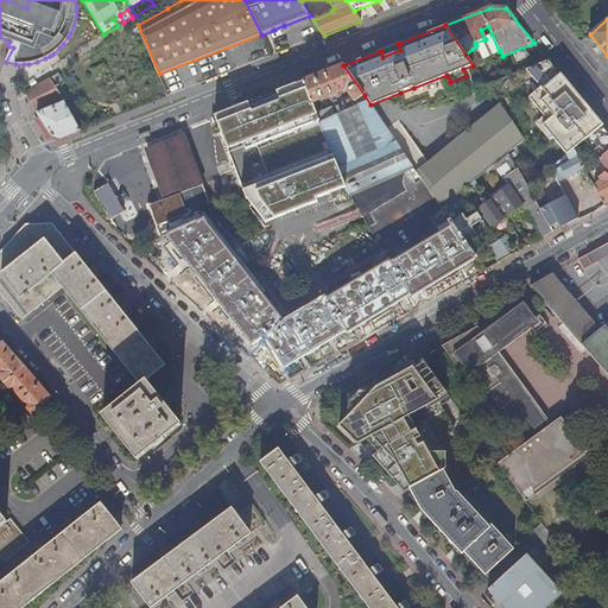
[(475,43),(476,45),(482,58),(499,51),(492,35),(485,38),(486,39),(475,43)]
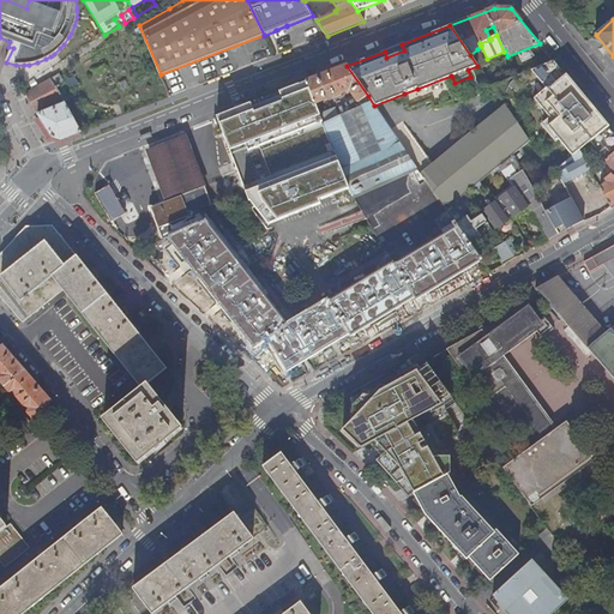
[(529,48),(517,53),(522,61),(536,56),(529,48)]
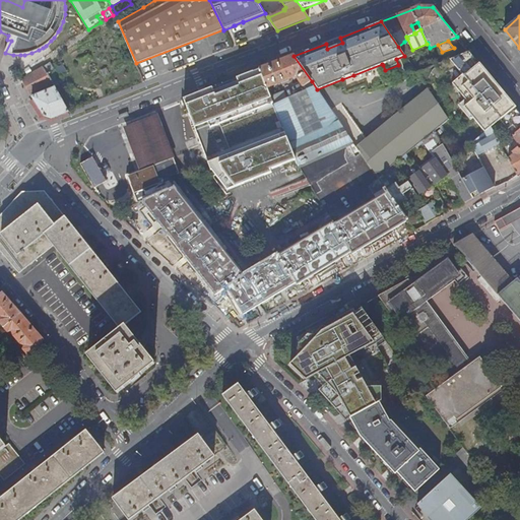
[(404,42),(398,47),(404,56),(406,59),(411,57),(408,51),(404,42)]
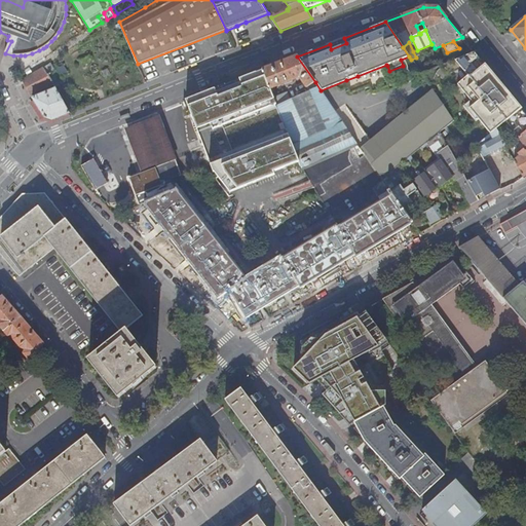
[(504,89),(475,52),(445,65),(450,75),(461,69),(467,76),(457,85),(474,105),(470,109),(481,123),(484,121),(493,133),(497,128),(505,121),(508,124),(505,126),(516,139),(518,138),(525,130),(525,114),(510,96),(508,98),(502,91),(504,89)]
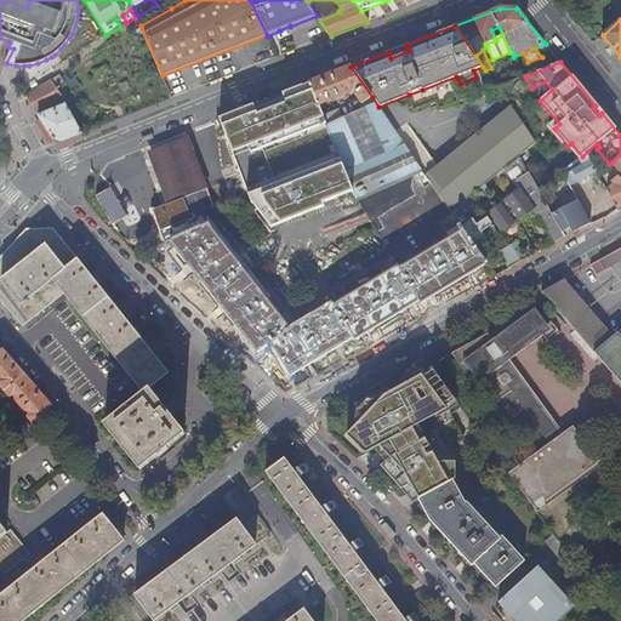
[(351,67),(311,83),(319,106),(346,96),(353,92),(363,104),(372,97),(351,67)]
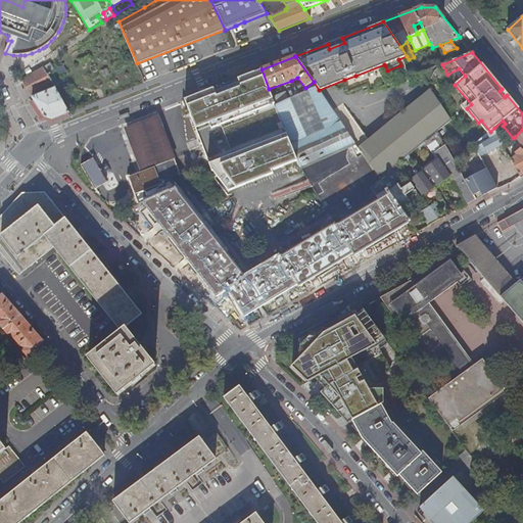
[(384,64),(355,76),(355,77),(385,65),(384,64)]
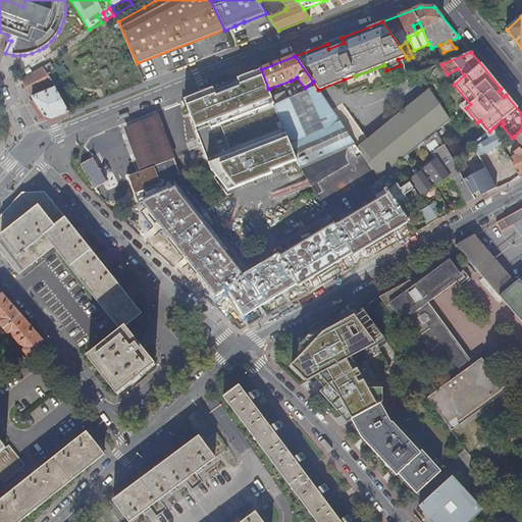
[(44,67),(21,80),(31,94),(53,84),(44,67)]
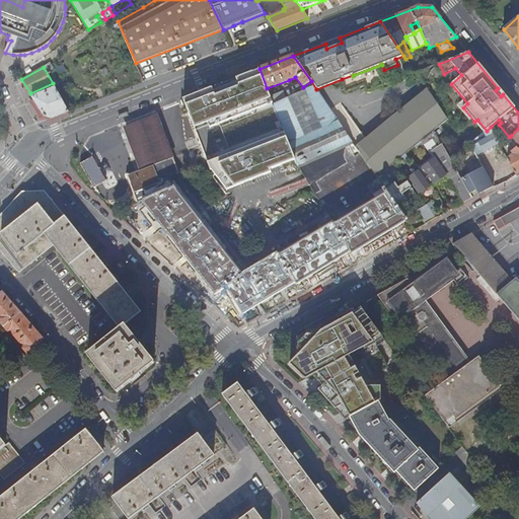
[(241,76),(250,98),(269,91),(267,88),(260,69),(241,76)]
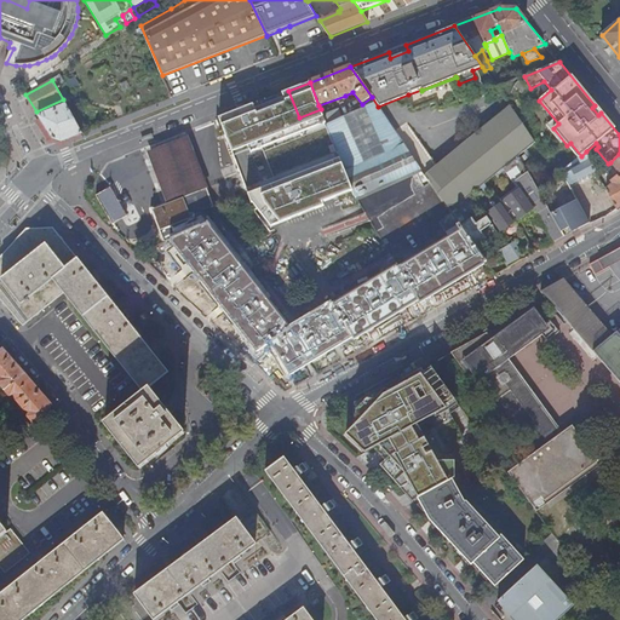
[(378,107),(379,108),(409,96),(408,95),(378,107)]
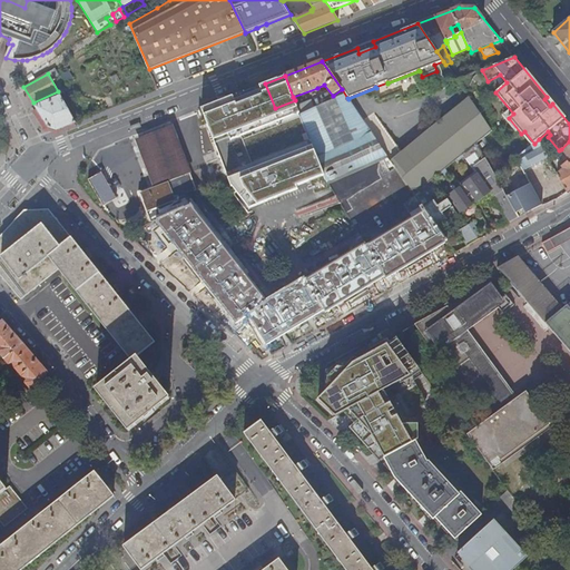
[(327,184),(328,183),(387,156),(349,99),(347,98),(342,89),(333,96),(335,99),(301,116),(302,118),(314,150),(326,183),(327,184)]
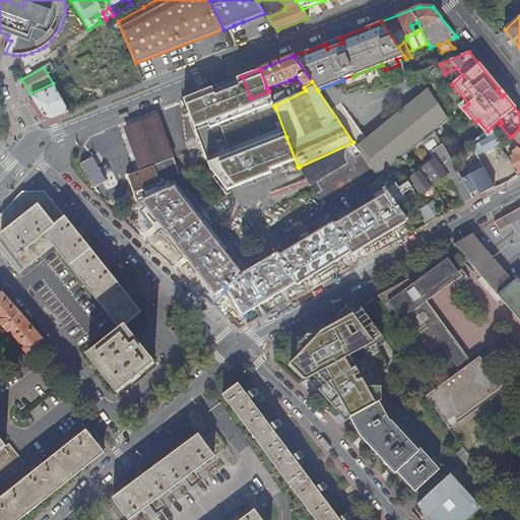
[(55,87),(33,96),(45,116),(52,119),(69,112),(55,87)]
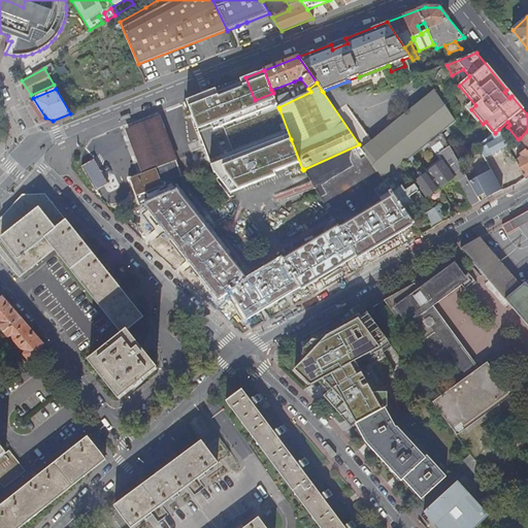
[(362,150),(381,176),(390,174),(407,161),(414,156),(429,143),(437,136),(441,133),(456,122),(435,91),(362,150)]
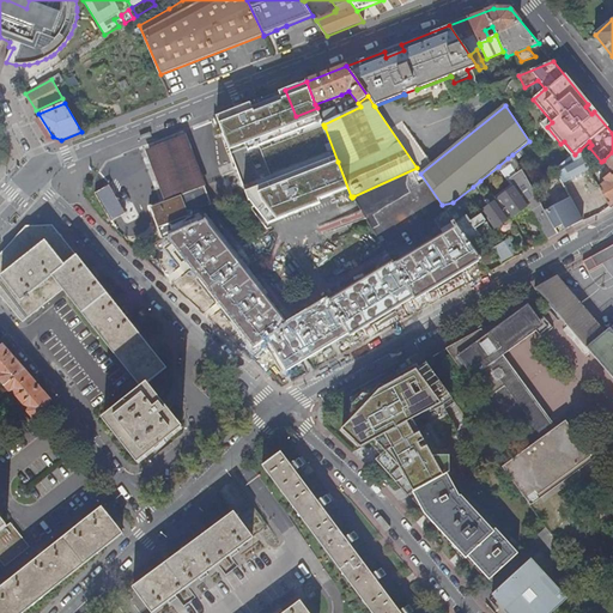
[(289,135),(279,110),(260,119),(269,143),(289,135)]
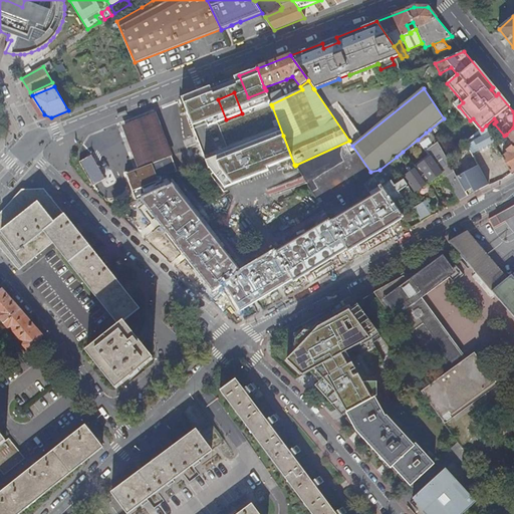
[(172,157),(172,158),(174,157),(157,113),(122,126),(139,171),(170,158),(169,157),(172,157)]
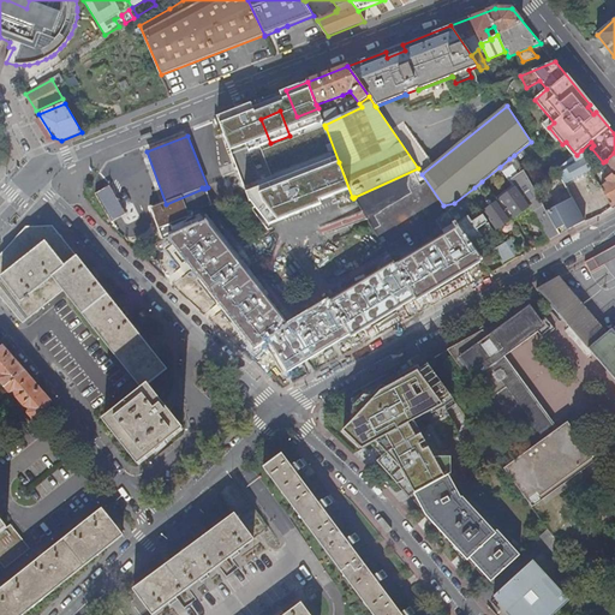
[(566,142),(562,144),(573,157),(577,155),(566,142)]
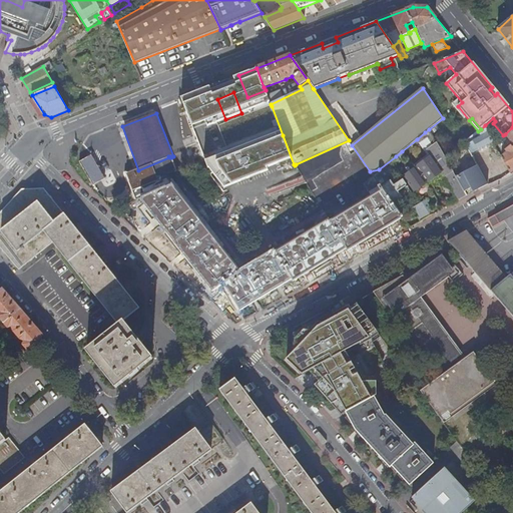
[(232,125),(221,129),(232,158),(255,148),(252,142),(242,146),(234,126),(233,127),(232,125)]
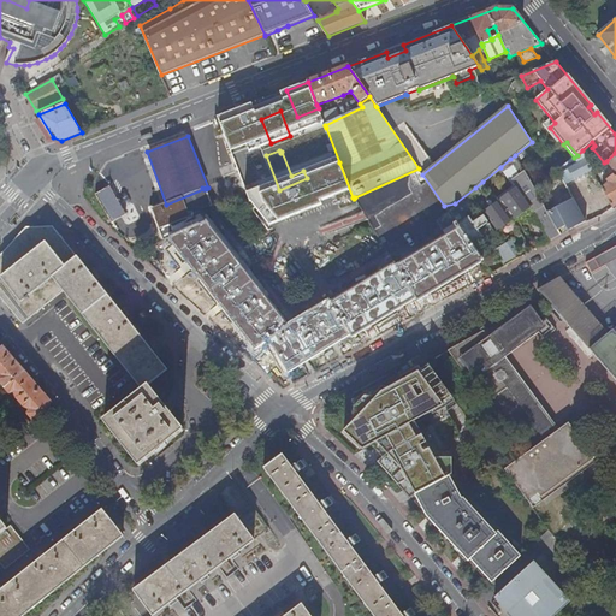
[(592,171),(582,150),(578,155),(574,158),(578,165),(568,170),(566,165),(558,171),(567,185),(592,171)]
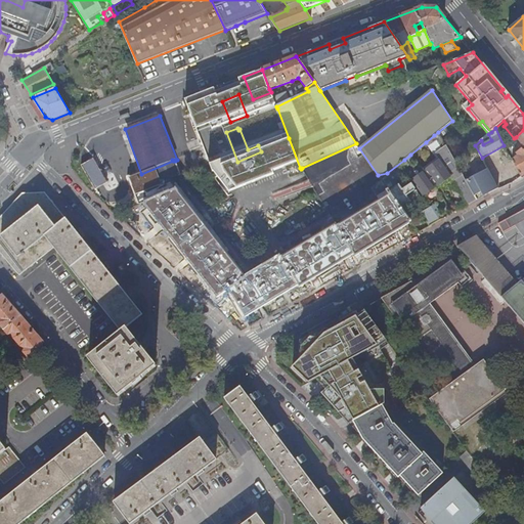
[(523,130),(516,137),(523,146),(523,150),(522,148),(516,154),(518,156),(513,161),(521,176),(523,173),(523,130)]
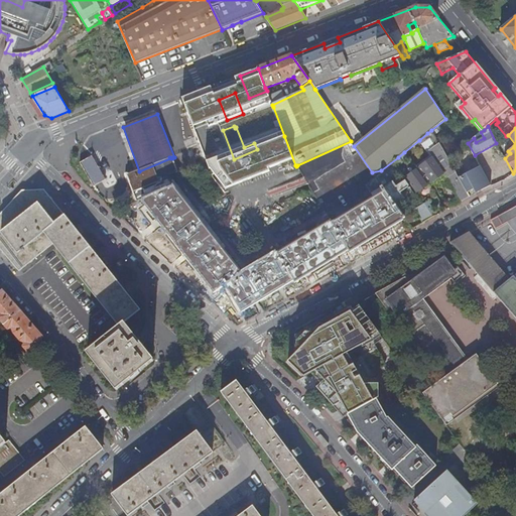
[(448,159),(431,130),(427,133),(436,146),(429,151),(434,157),(418,169),(406,178),(416,192),(428,184),(445,172),(462,202),(469,198),(467,194),(459,178),(448,159)]
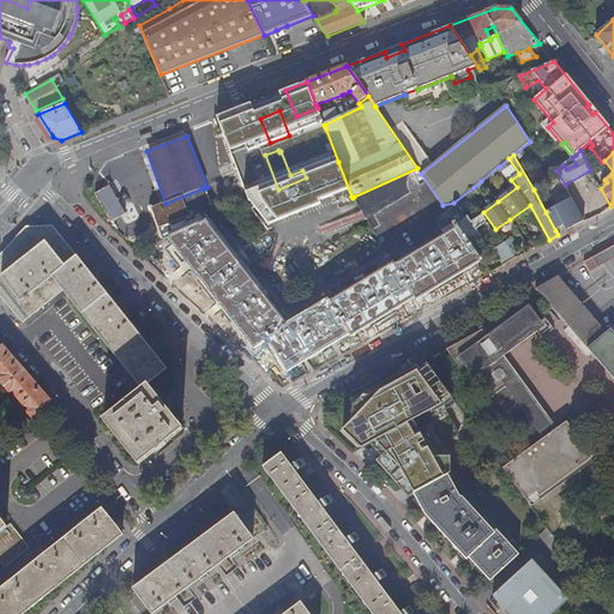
[(495,199),(498,202),(517,187),(511,180),(519,174),(509,158),(499,167),(511,186),(495,199)]
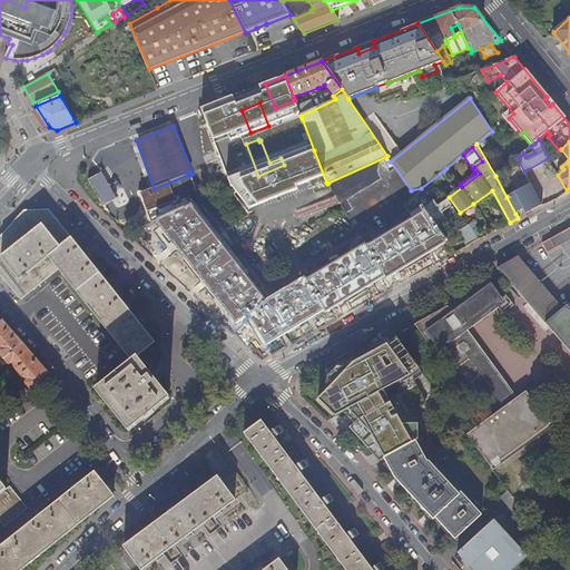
[(225,248),(192,206),(157,222),(238,324),(248,316),(266,344),(324,310),(325,312),(384,276),(385,278),(445,241),(438,229),(423,207),(411,190),(391,161),(387,156),(328,183),(331,187),(342,206),(344,209),(344,210),(359,235),(364,245),(306,281),(304,278),(267,301),(225,248)]
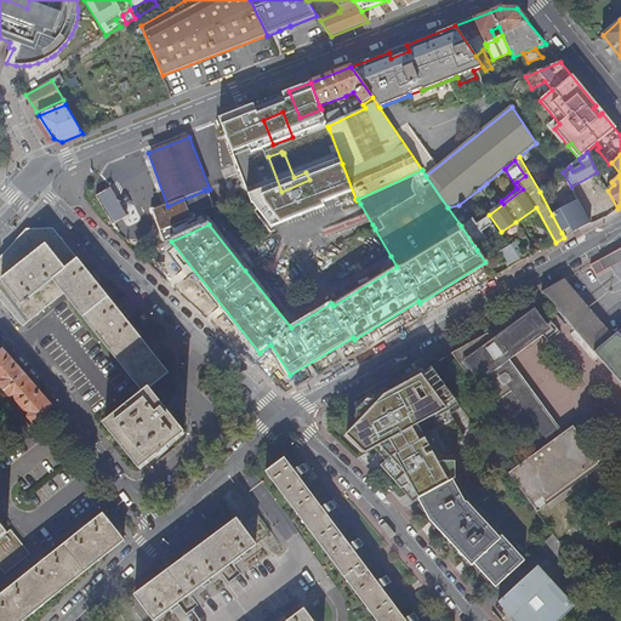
[(490,189),(486,183),(479,189),(483,194),(490,189)]
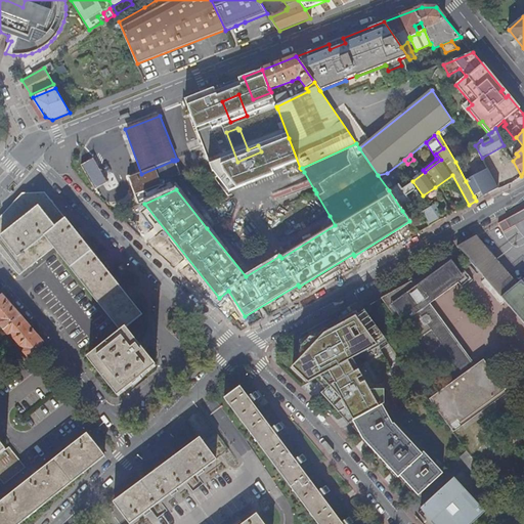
[(92,160),(80,167),(95,190),(107,183),(92,160)]
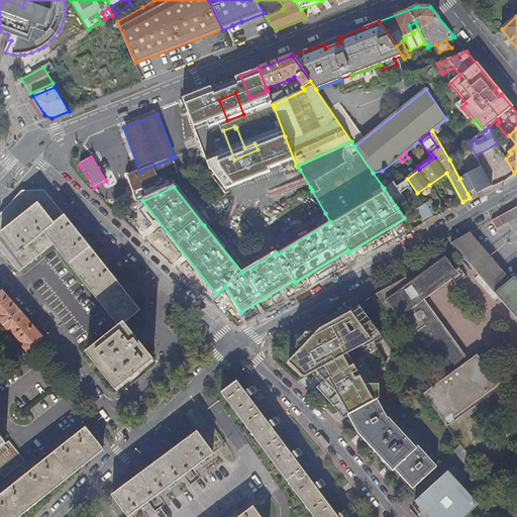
[(174,187),(171,177),(177,174),(178,175),(180,174),(178,171),(178,172),(176,168),(173,160),(173,159),(173,158),(170,158),(171,159),(139,172),(129,175),(128,174),(126,175),(127,177),(136,201),(136,203),(142,201),(174,187)]
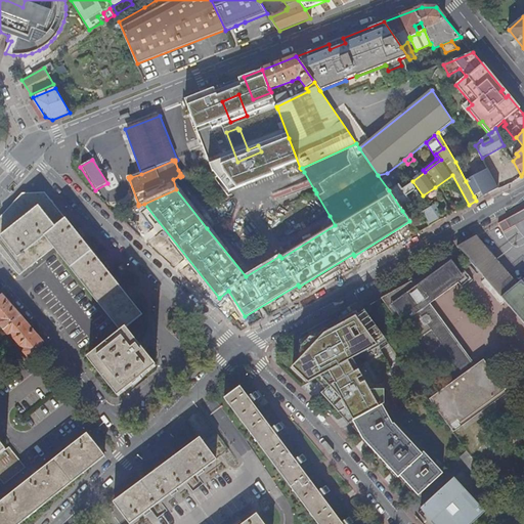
[(498,188),(488,169),(466,181),(474,197),(480,193),(483,197),(498,188)]
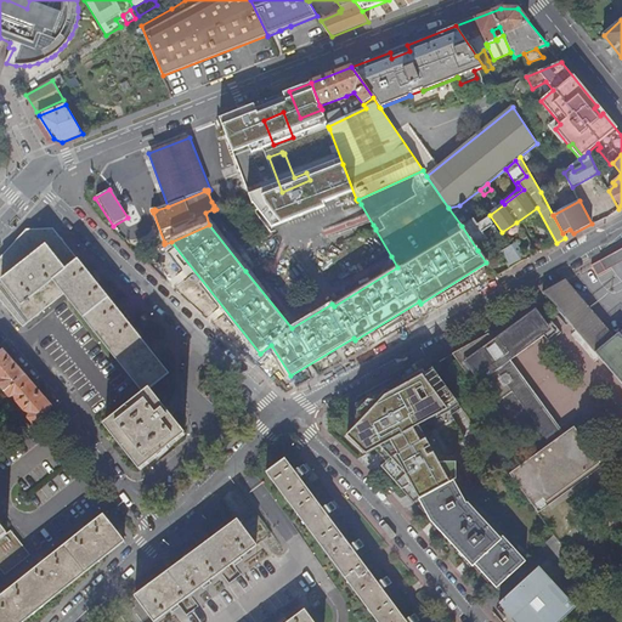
[(473,219),(462,226),(478,250),(499,236),(487,218),(476,225),(473,219)]
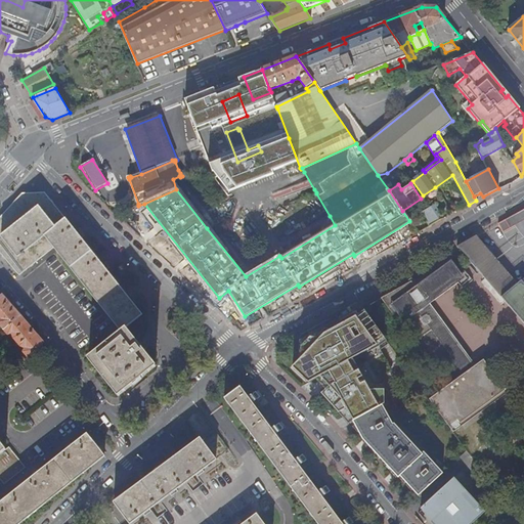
[(0,252),(7,263),(26,250),(50,231),(67,219),(45,192),(25,193),(0,219),(0,252)]
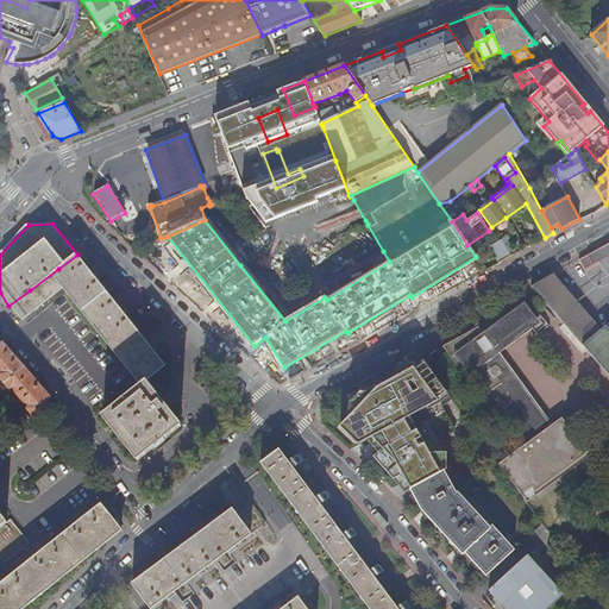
[(490,248),(498,262),(514,253),(504,238),(490,248)]
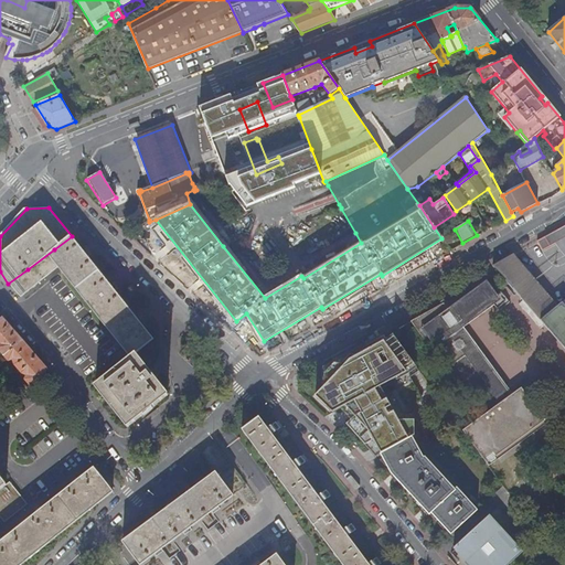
[(551,234),(537,241),(543,251),(556,244),(551,234)]
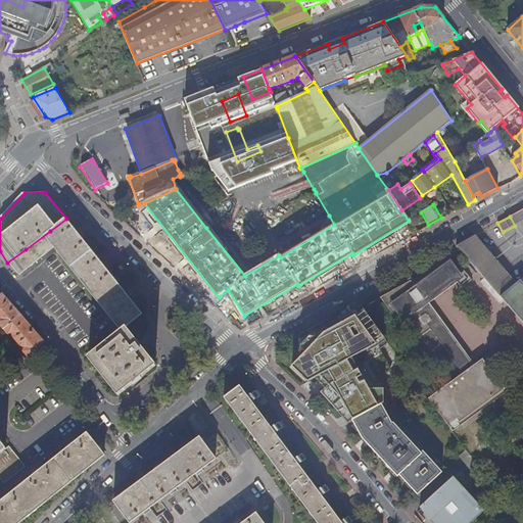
[(50,231),(26,249),(7,263),(18,275),(54,248),(56,251),(120,332),(88,358),(117,395),(156,366),(143,349),(147,345),(143,340),(139,343),(126,327),(142,315),(132,301),(133,299),(129,294),(127,295),(106,270),(108,269),(103,263),(102,264),(81,238),(83,236),(79,231),(77,232),(66,219),(50,231)]
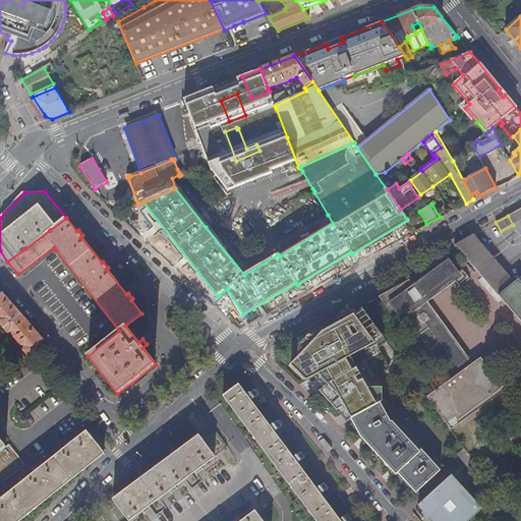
[(470,236),(455,244),(499,295),(512,284),(470,236)]
